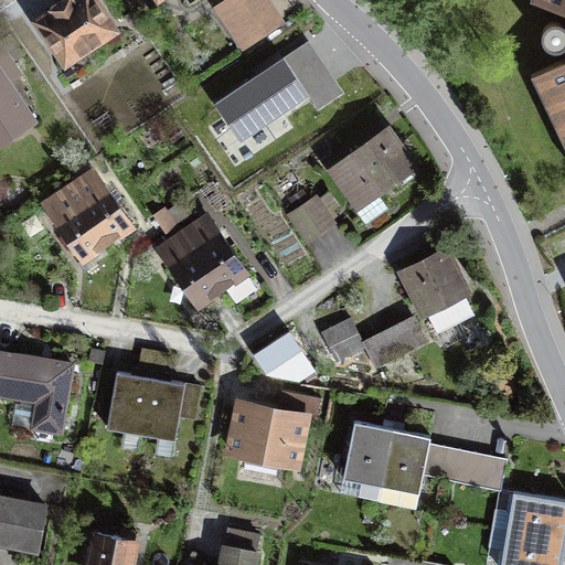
[(97,0),(62,0),(34,19),(62,61),(115,25),(97,0)]
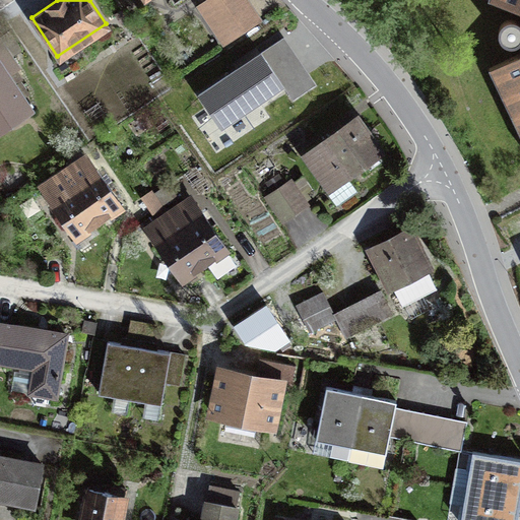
[(246,0),(224,0),(207,12),(231,46),(263,23),(246,0)]
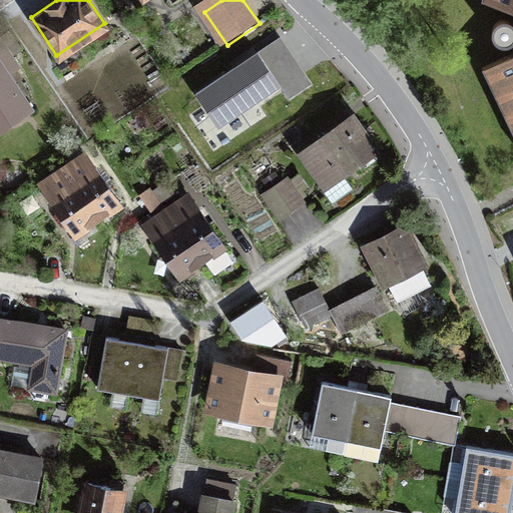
[(512,0),(464,0),(512,17),(512,33),(512,37),(512,39),(512,53),(479,69),(512,141),(512,0)]
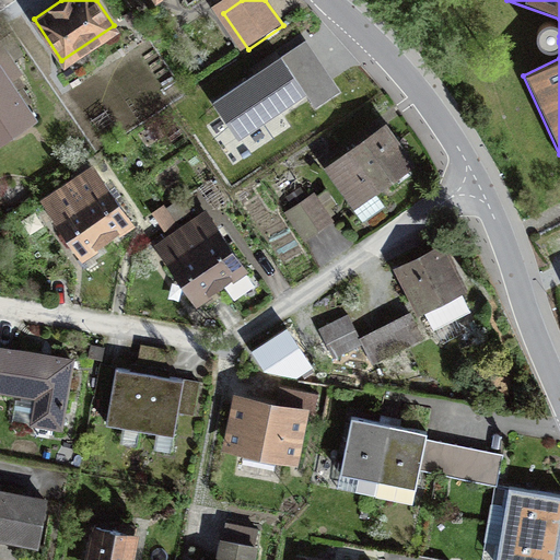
[(0,63),(0,141),(36,117),(0,63)]
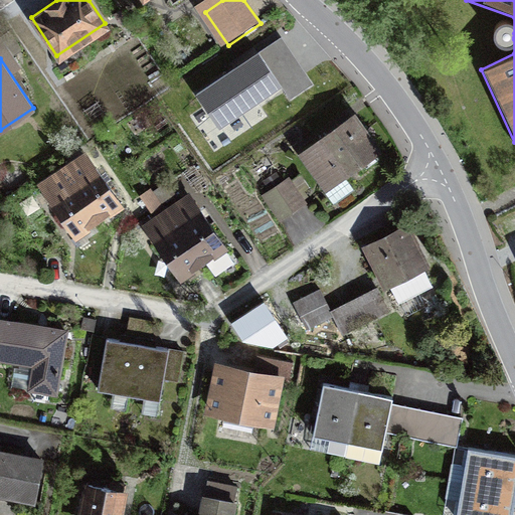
[(239,77),(190,111),(218,151),(267,118),(239,77)]
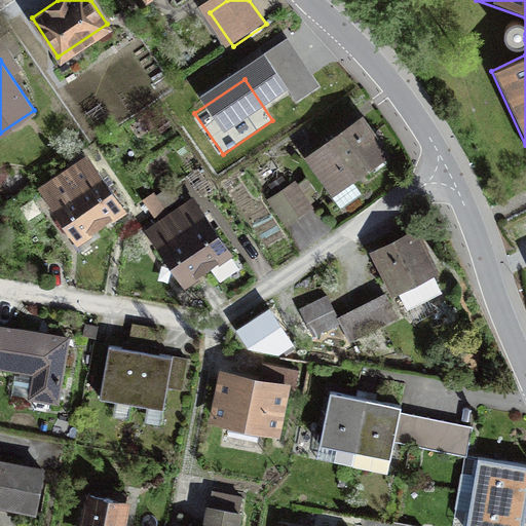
[(389,160),(364,120),(307,156),(341,210),(365,194),(357,181),(389,160)]
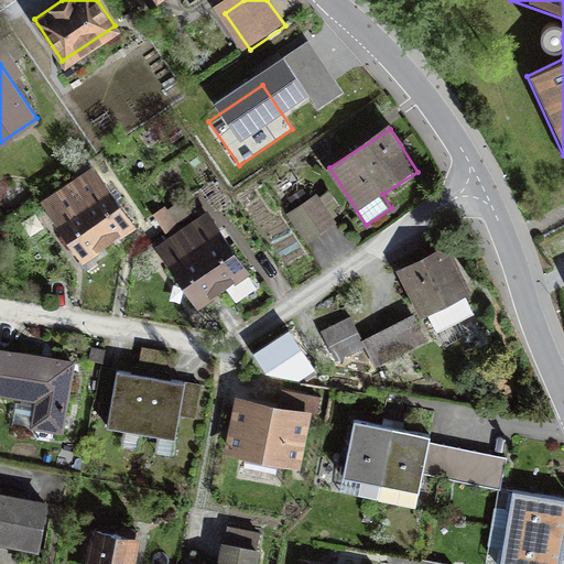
[(132,225),(102,179),(77,195),(107,241),(132,225)]
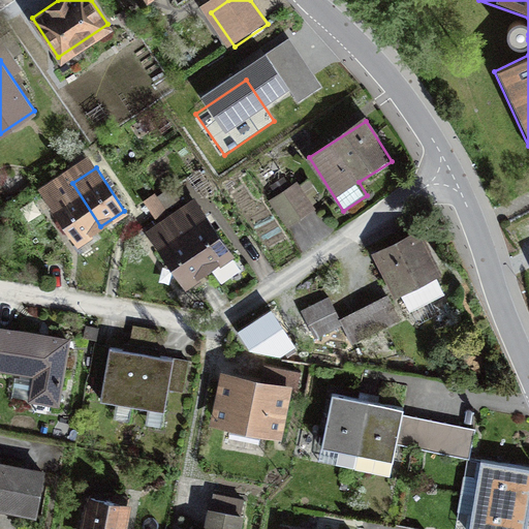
[(100,226),(72,183),(49,198),(76,241),(100,226)]
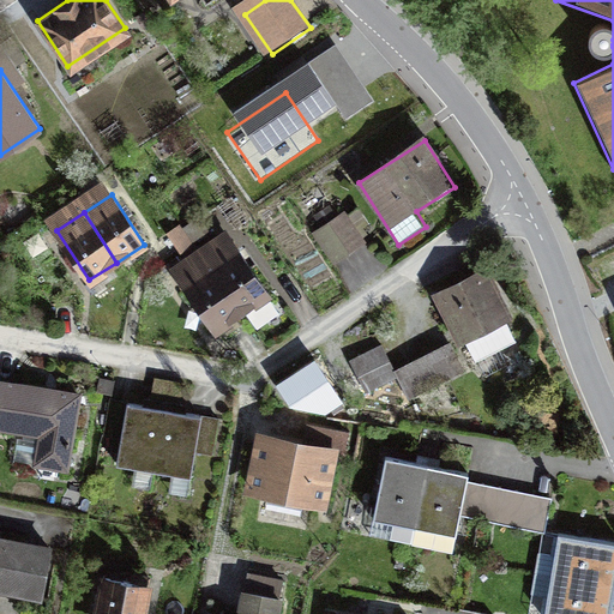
[(342,218),(315,235),(332,262),(359,245),(342,218)]
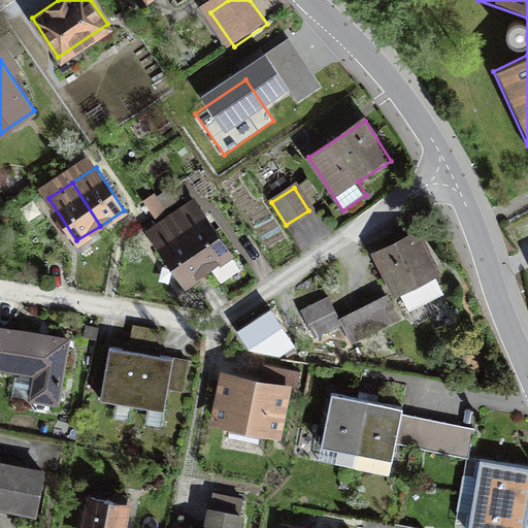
[(190,204),(173,217),(209,269),(232,254),(205,212),(199,217),(190,204)]
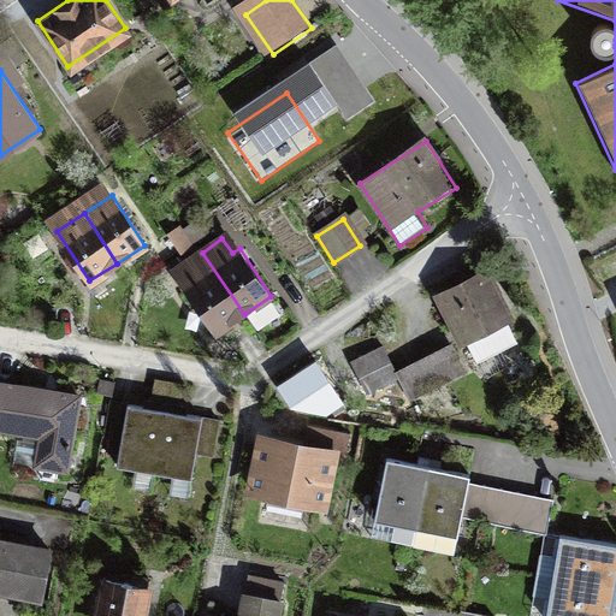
[(187,262),(196,278),(184,286),(217,332),(244,314),(202,253),(187,262)]
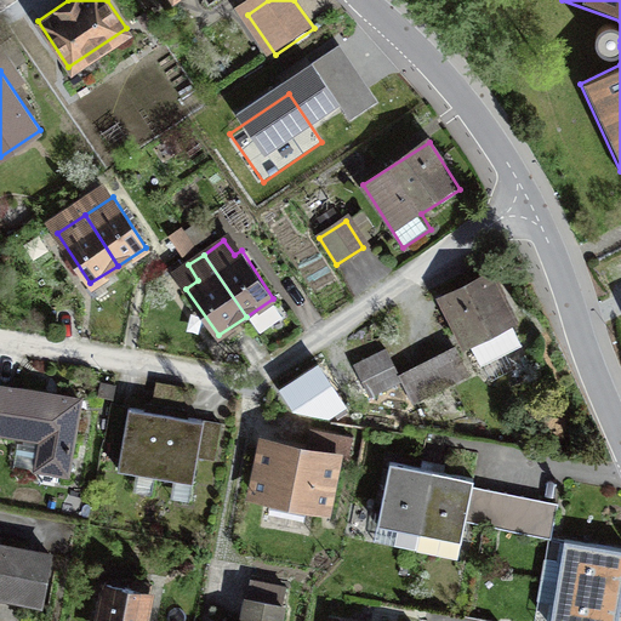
[(500,281),(451,307),(474,352),(523,326),(500,281)]
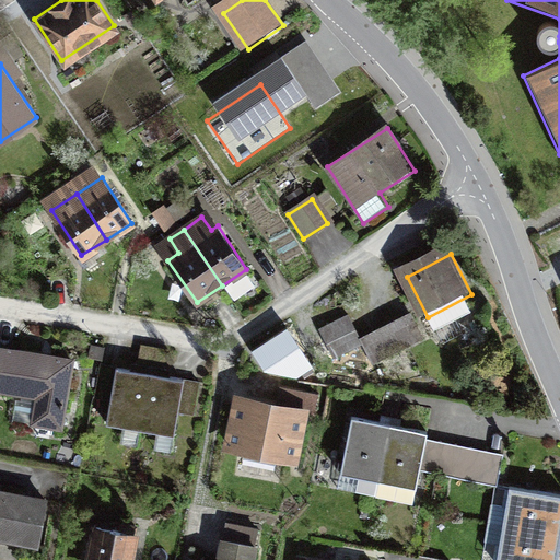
[(421,323),(371,347),(381,369),(432,346),(421,323)]
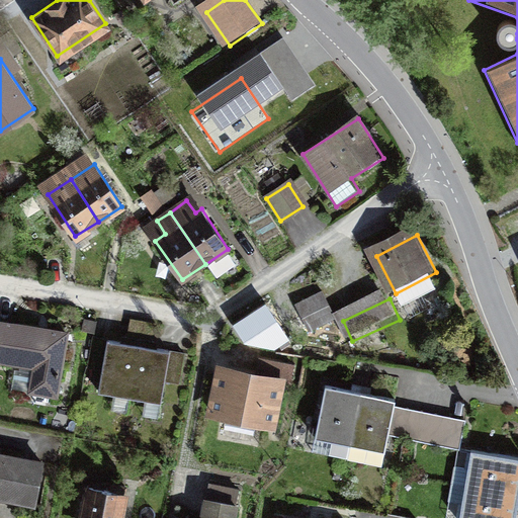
[(337,322),(326,300),(303,313),(314,334),(337,322)]
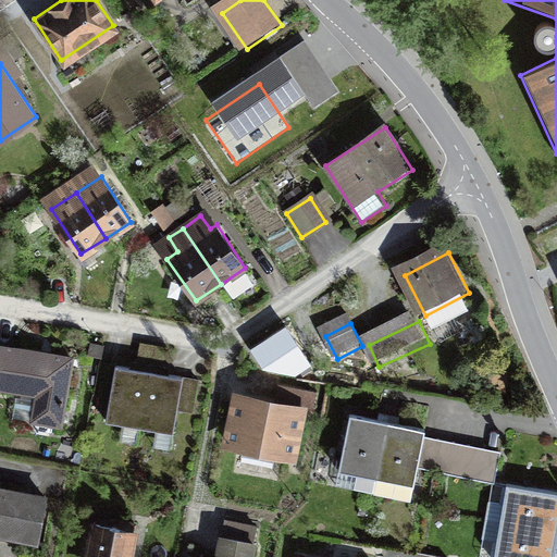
[(0,345),(0,388),(46,396),(41,426),(63,430),(75,359),(0,345)]
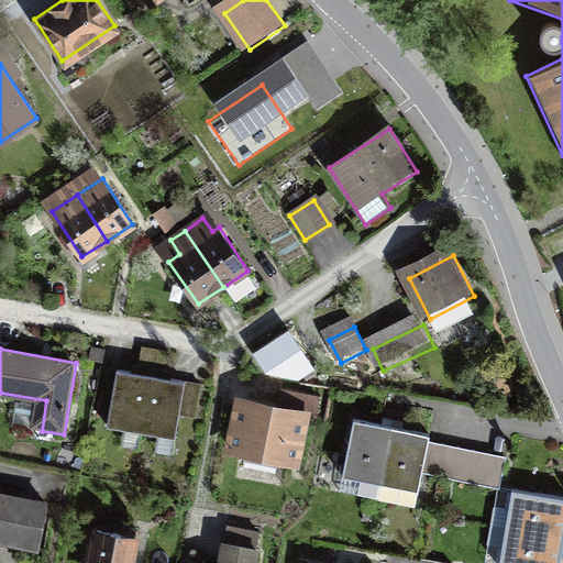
[(150,377),(117,372),(107,424),(140,430),(150,377)]
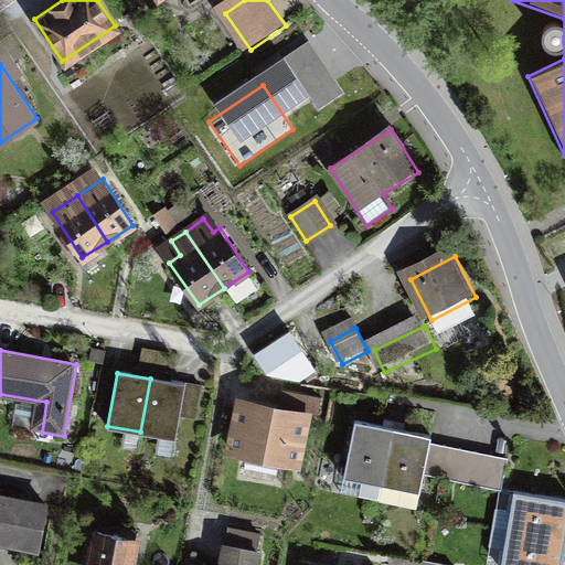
[(182,384),(150,379),(140,432),(173,437),(182,384)]
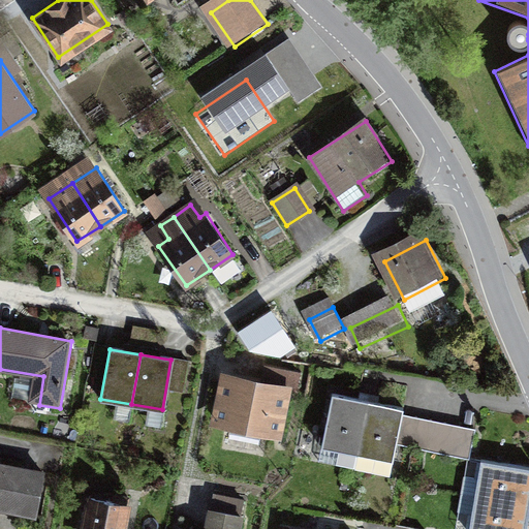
[(296,394),(231,381),(223,427),(286,439),(296,394)]
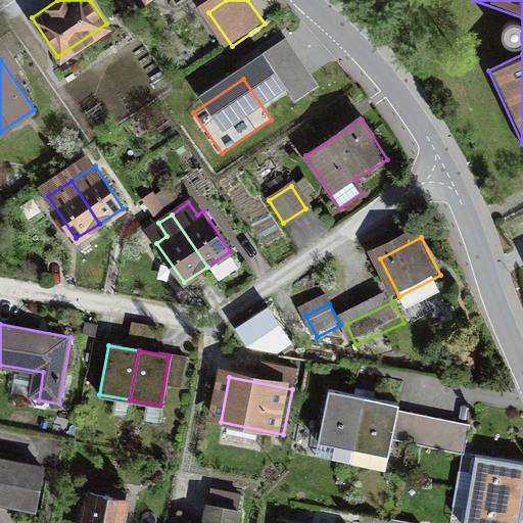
[(363,396),(328,390),(319,440),(353,446),(363,396)]
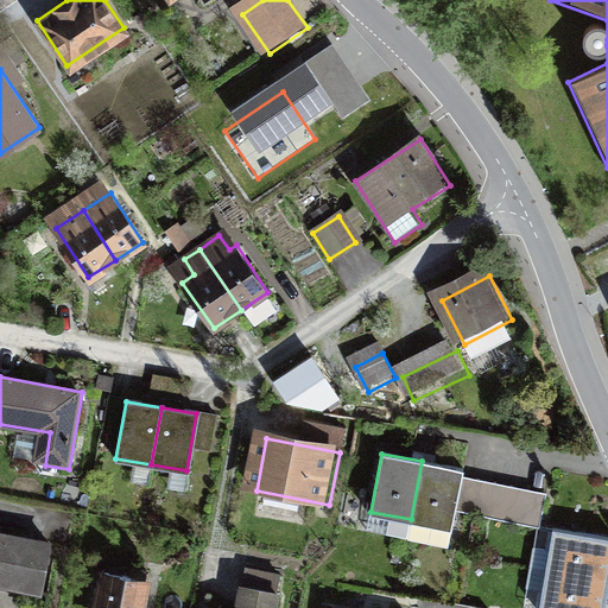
[(462,468),(422,461),(411,519),(451,526),(454,511),(460,475),(462,468)]
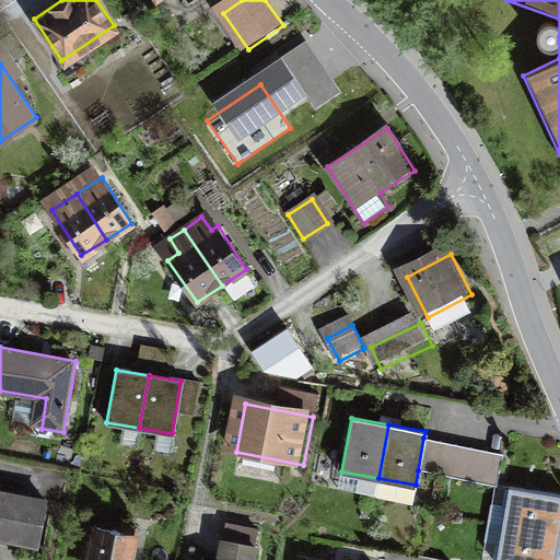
[(423,438),(418,470),(433,474),(440,441),(423,438)]
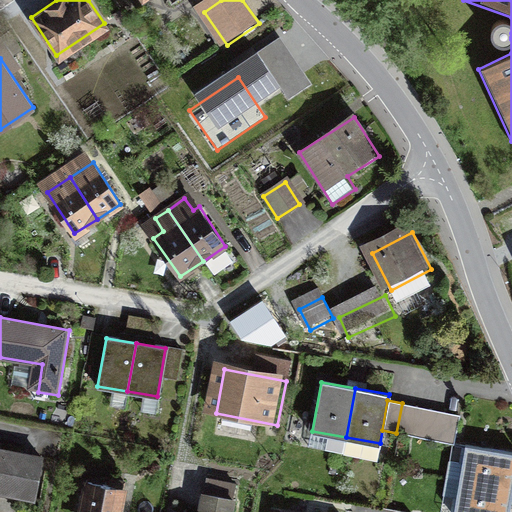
[(416,406),(402,403),(396,433),(410,435),(416,406)]
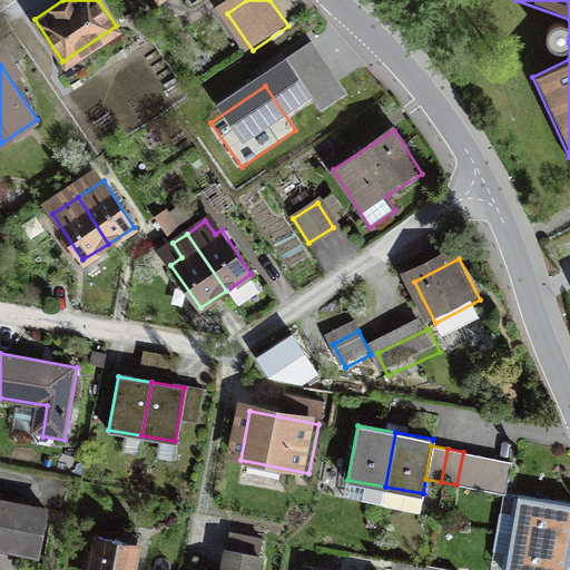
[(479,455),(463,452),(457,484),(472,488),(479,455)]
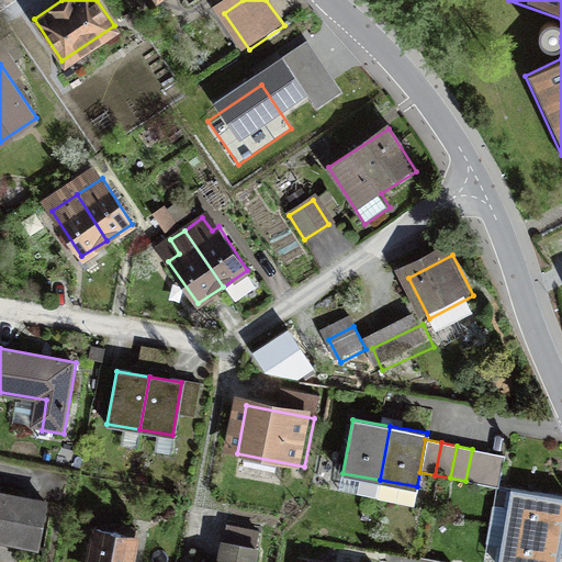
[(490,452),(472,449),(465,481),(482,484),(489,458),(490,452)]
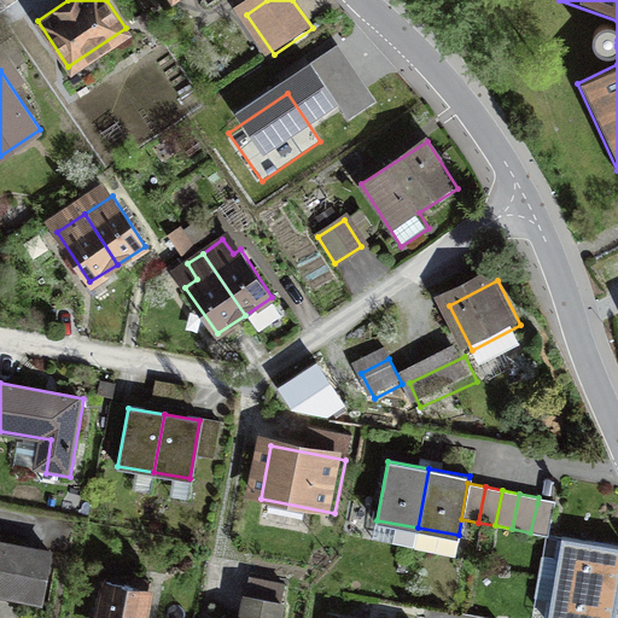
[(554,507),(537,503),(530,532),(547,536),(554,507)]
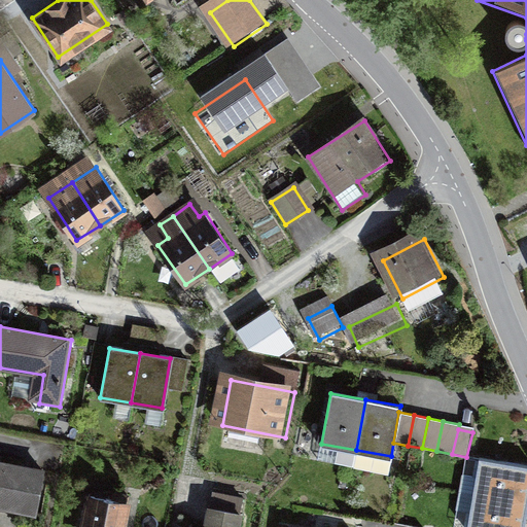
[(526,466),(481,459),(475,493),(526,502),(526,466)]
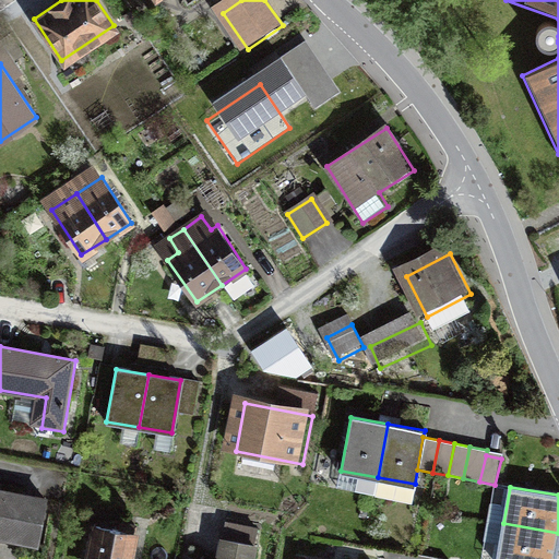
[(0,537),(42,547),(50,507),(0,495),(0,537)]
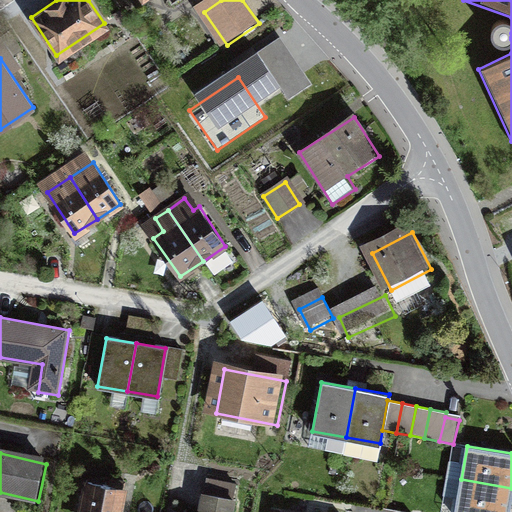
[(511,488),(461,479),(454,511),(509,511),(511,498),(511,488)]
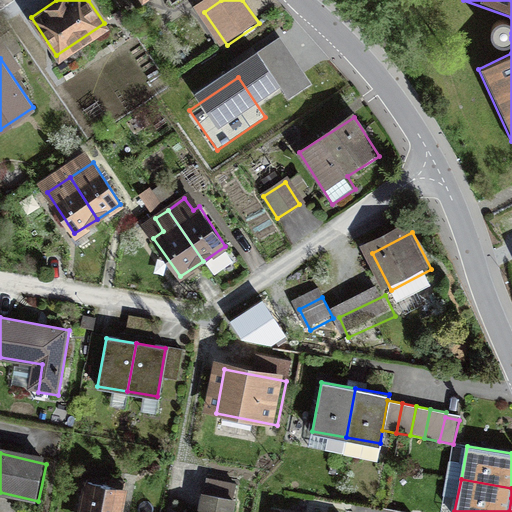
[(120,511),(125,489),(91,482),(84,511),(120,511)]
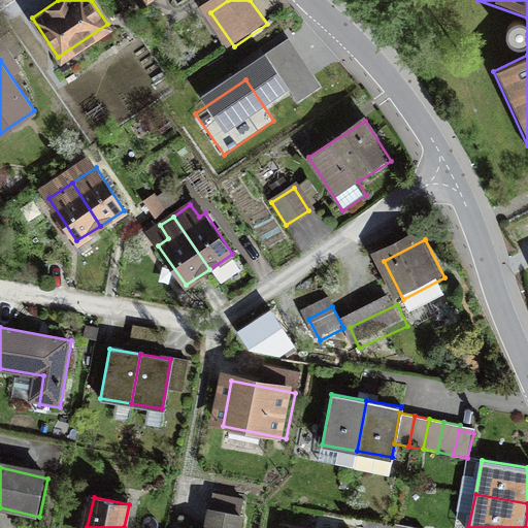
[(245,527),(246,521),(218,516),(215,527),(245,527)]
